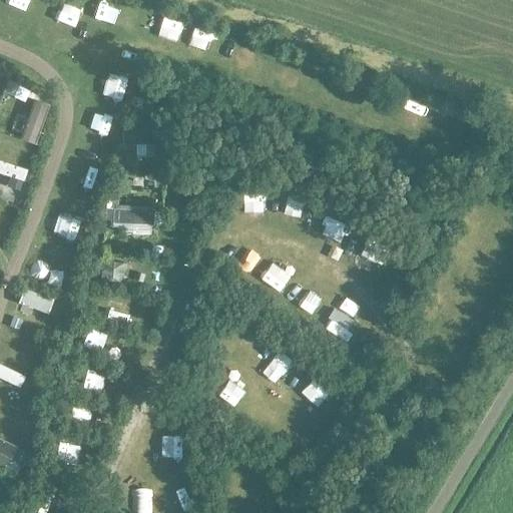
[(64,13),(69,0),(53,0),(51,7),(64,13)]
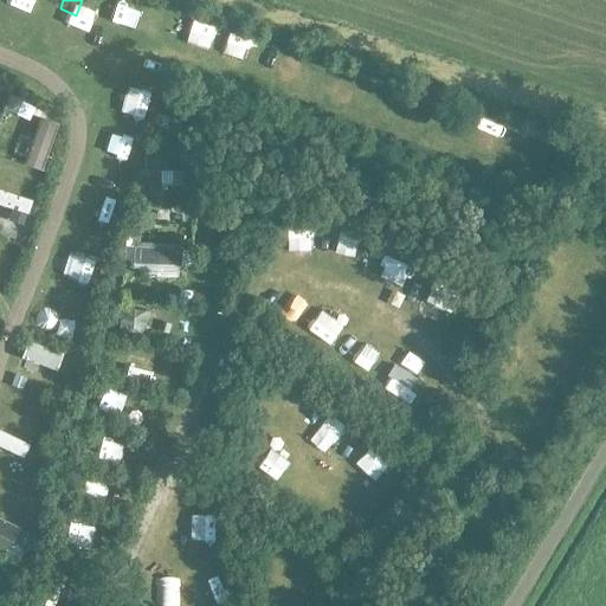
[(115,2),(110,20),(133,26),(136,7),(115,2)]
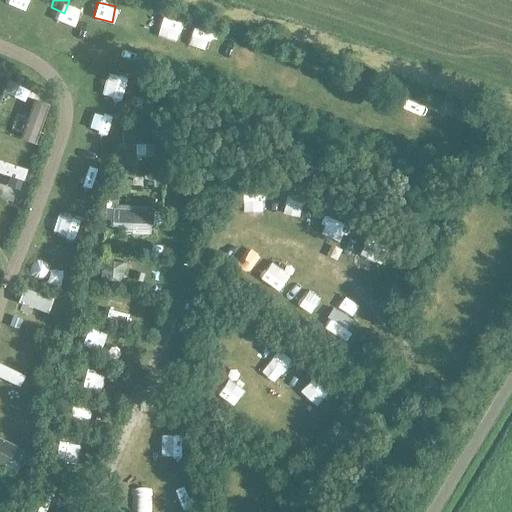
[(166,16),(160,34),(179,40),(185,22),(166,16)]
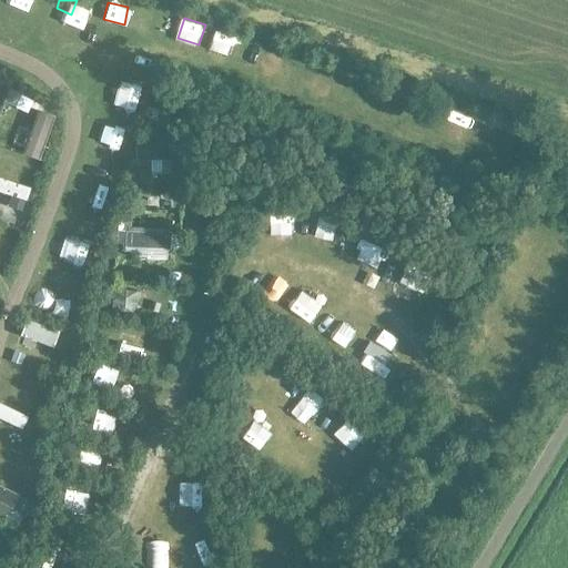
[(210,33),(203,53),(220,59),(226,39),(210,33)]
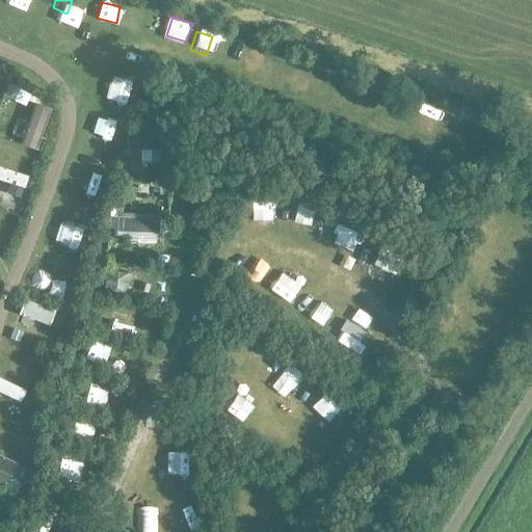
[(254,53),(248,72),(271,78),(276,58),(254,53)]
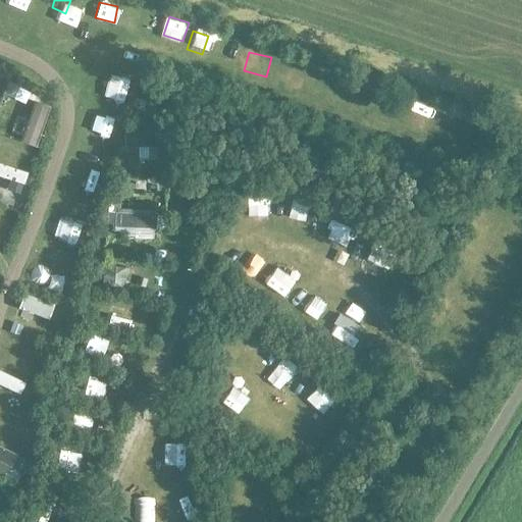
[(288,65),(282,82),(301,88),(306,71),(288,65)]
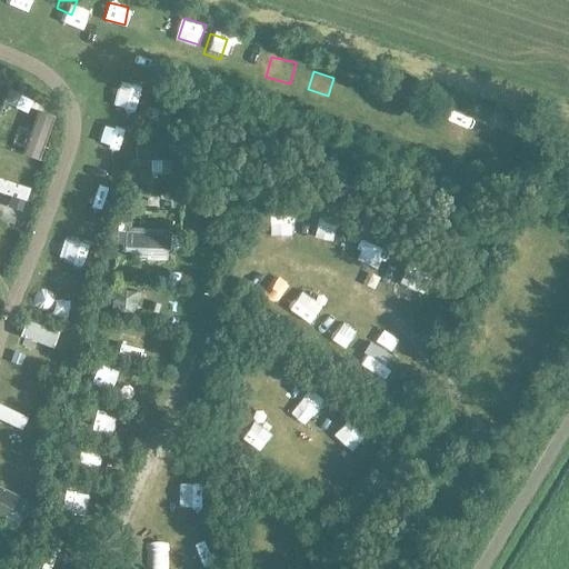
[(29,111),(35,97),(9,88),(3,101),(29,111)]
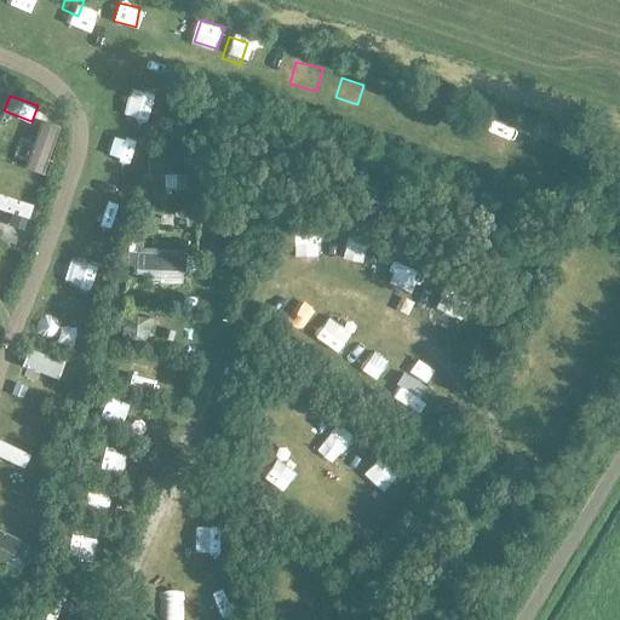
[(41,116),(26,165),(44,172),(61,124),(41,116)]
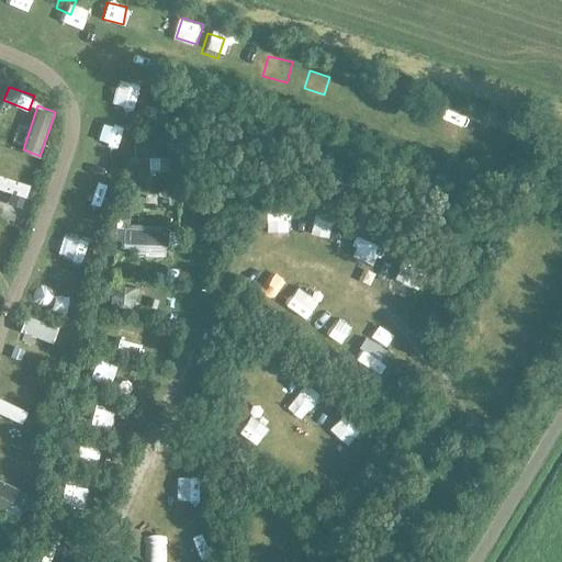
[(439,132),(458,138),(464,123),(446,115),(439,132)]
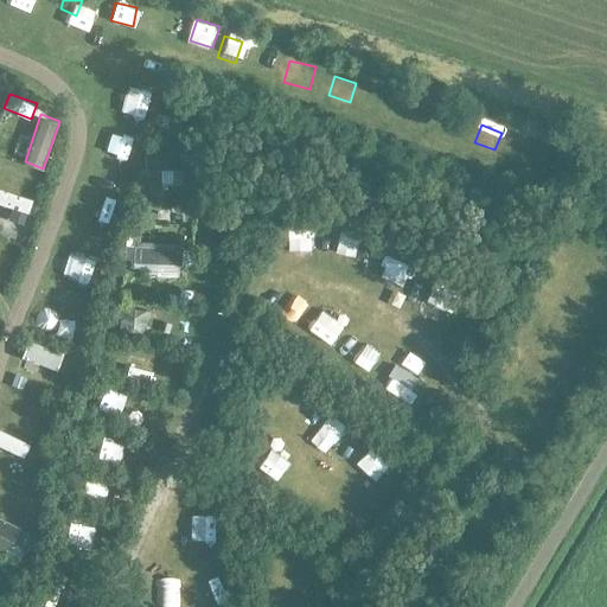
[(183,184),(184,151),(145,149),(144,183),(183,184)]
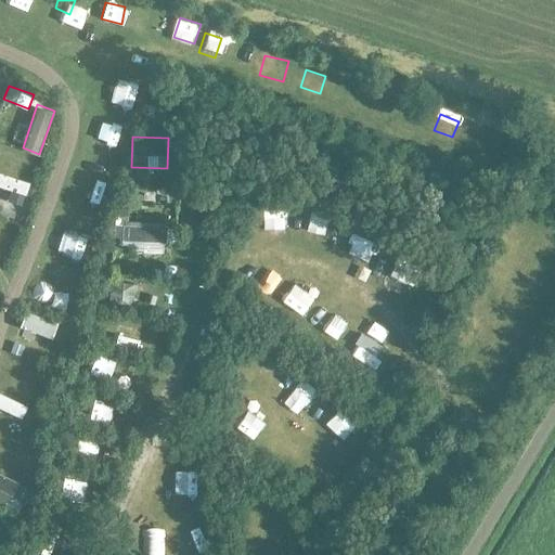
[(0,184),(27,192),(30,180),(0,171),(0,184)]
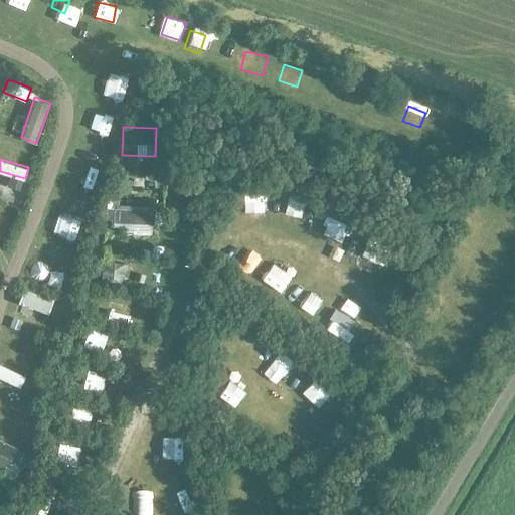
[(294,196),(291,213),(309,216),(312,199),(294,196)]
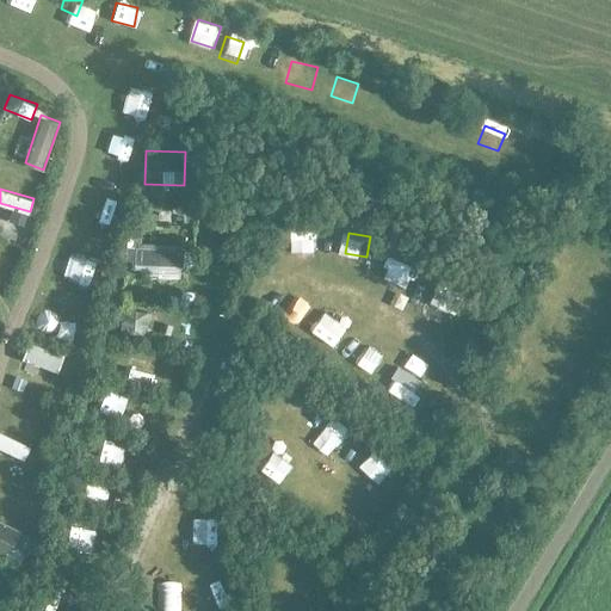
[(301,244),(288,240),(282,258),(313,269),(320,245),(302,239),(301,244)]
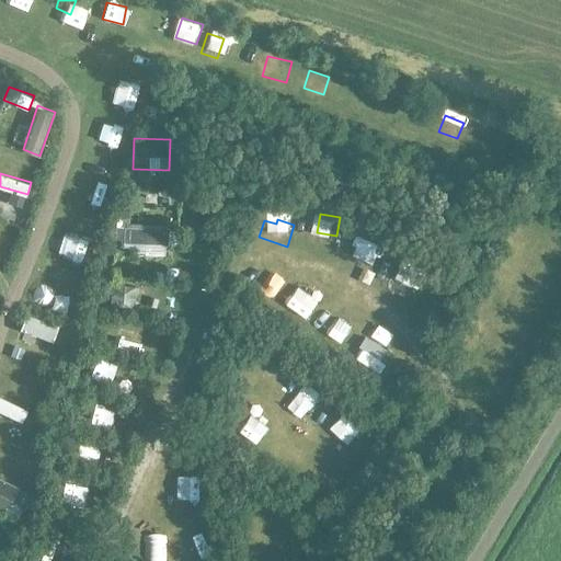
[(132,253),(167,254),(168,222),(133,221),(132,253)]
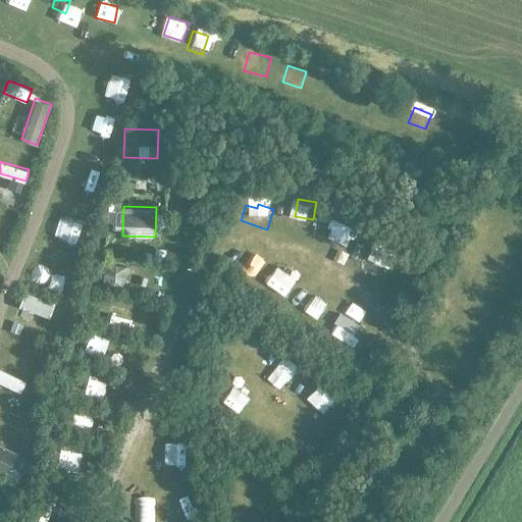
[(42,256),(69,265),(77,244),(50,233),(42,256)]
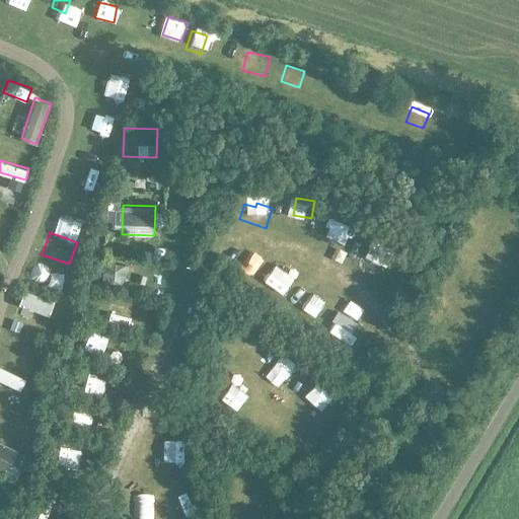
[(266,278),(285,291),(297,274),(277,261),(266,278)]
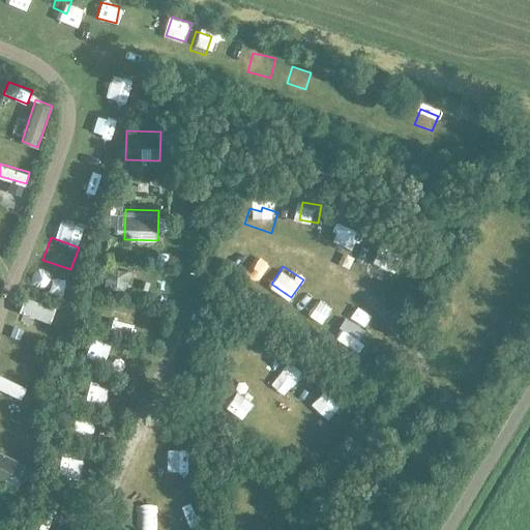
[(25,295),(19,310),(50,322),(56,307),(25,295)]
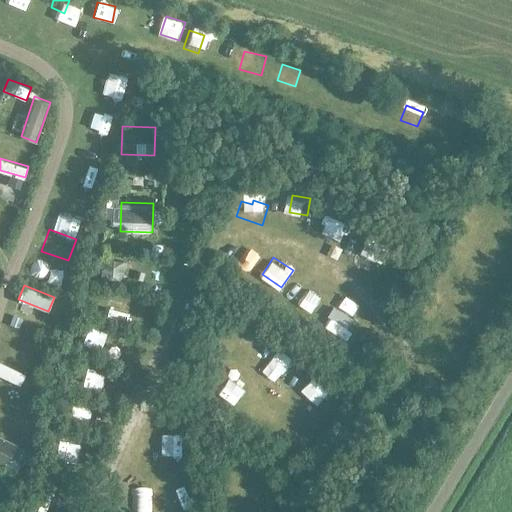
[(339,307),(354,314),(360,303),(345,295),(339,307)]
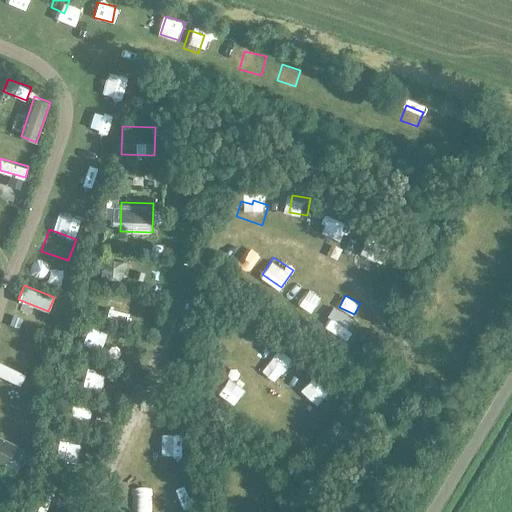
[(108,315),(129,317),(131,297),(110,296),(108,315)]
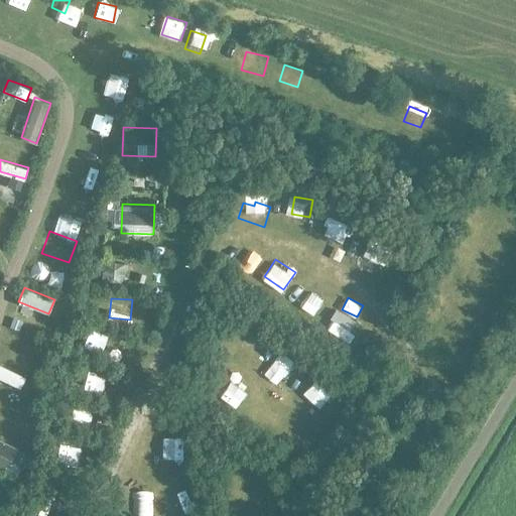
[(349,341),(360,320),(337,308),(326,329),(349,341)]
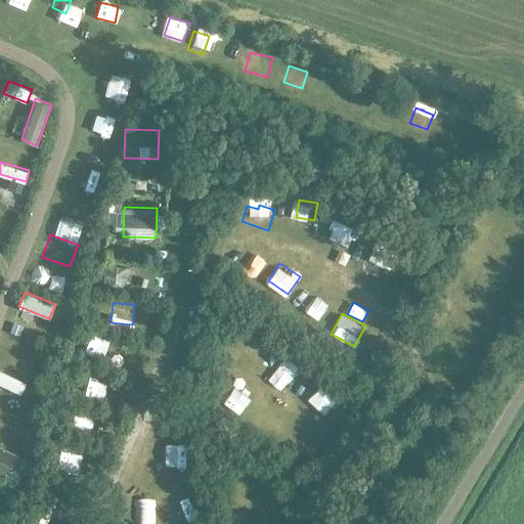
[(86,334),(81,349),(98,355),(103,340),(86,334)]
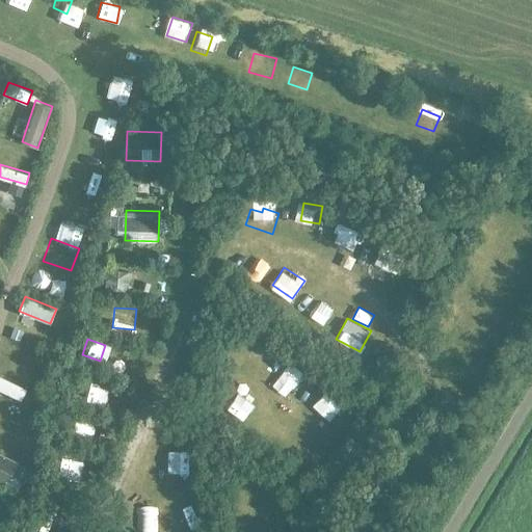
[(0,374),(0,390),(22,400),(27,388),(0,374)]
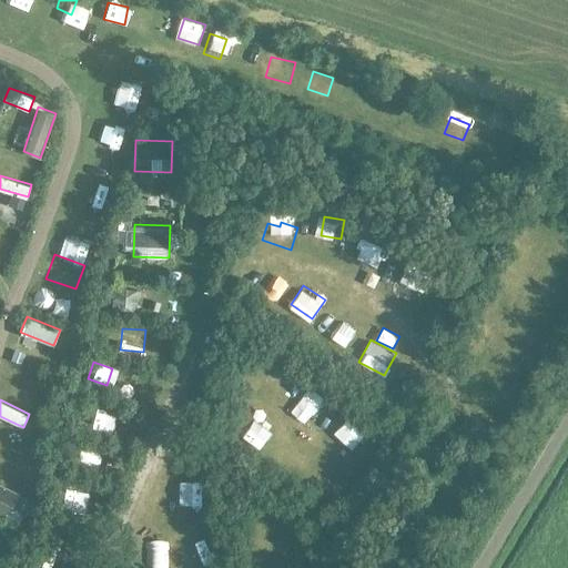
[(97,403),(91,421),(111,426),(117,409),(97,403)]
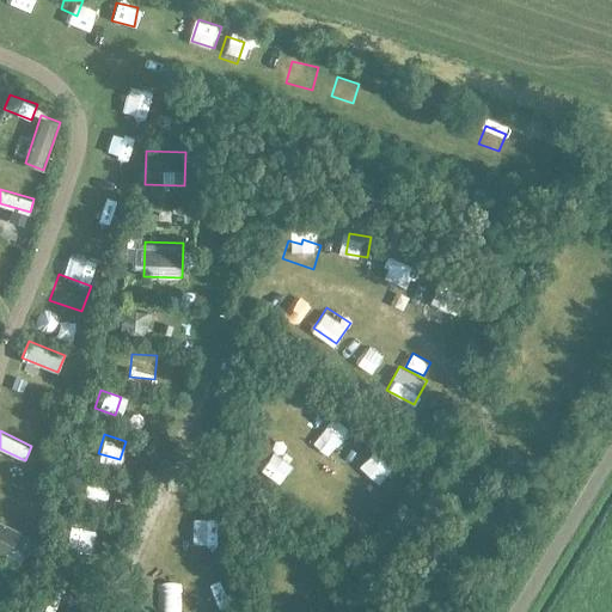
[(397,493),(409,478),(381,458),(369,472),(397,493)]
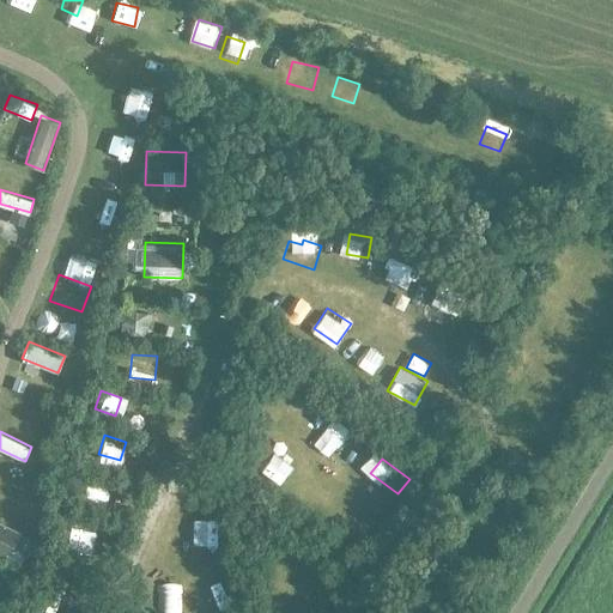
[(108,499),(114,483),(92,474),(86,491),(108,499)]
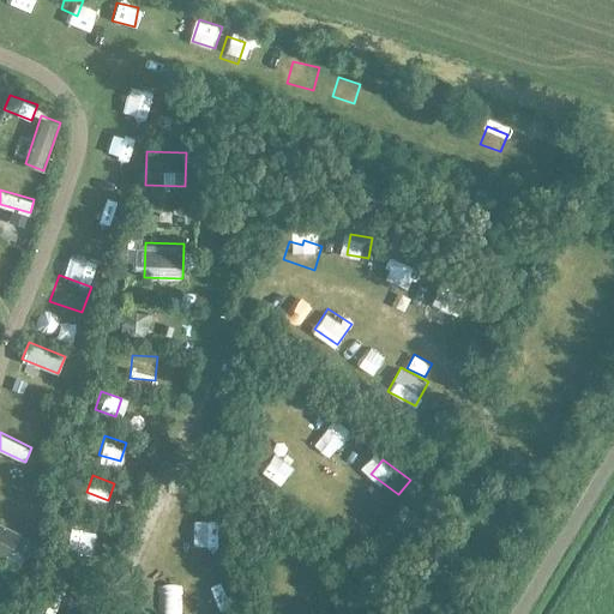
[(188,540),(218,541),(220,521),(190,519),(188,540)]
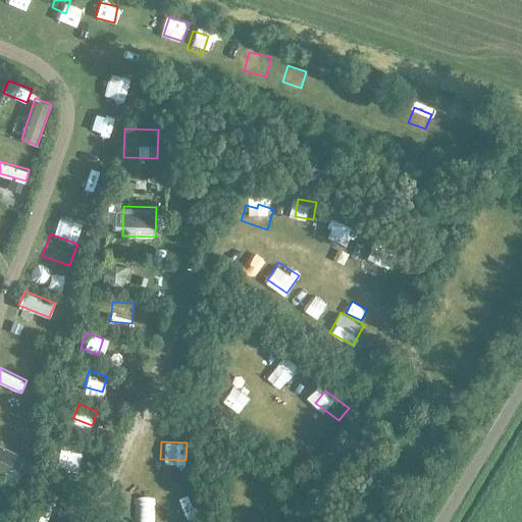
[(0,465),(9,470),(17,452),(0,442),(0,465)]
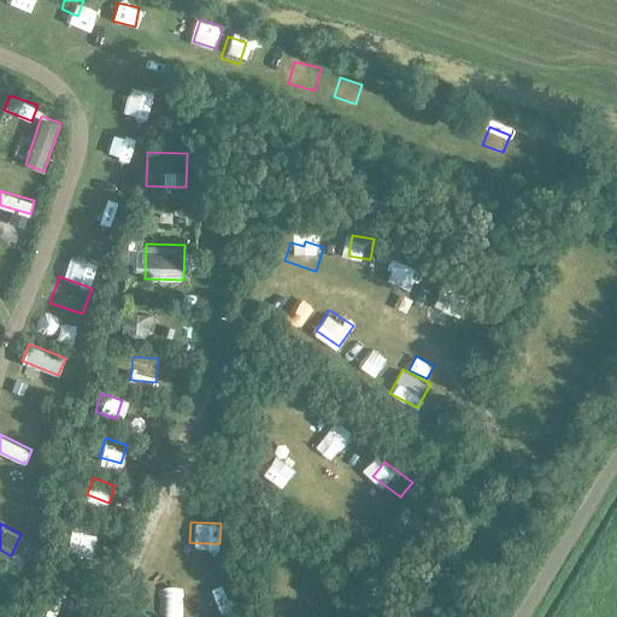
[(164,593),(153,616),(180,616),(187,604),(164,593)]
